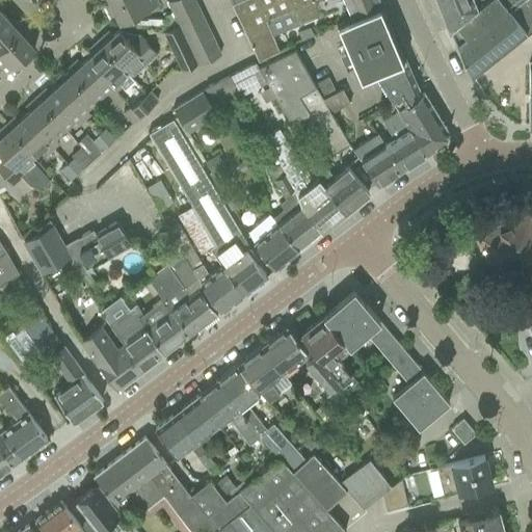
[(116,0),(105,5),(111,19),(115,17),(118,23),(158,4),(156,0),(116,0)]
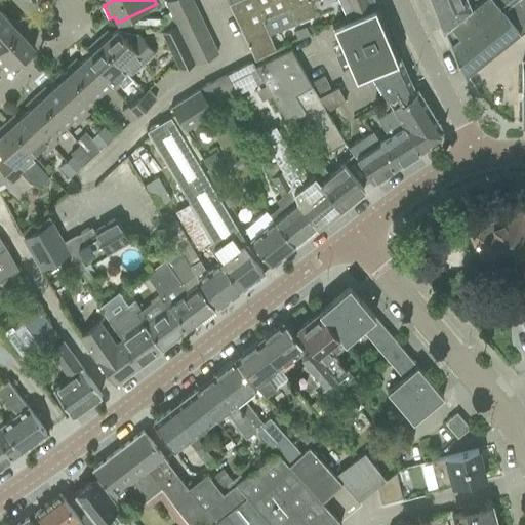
[(168,0),(165,2),(170,12),(193,1),(191,0),(168,0)]
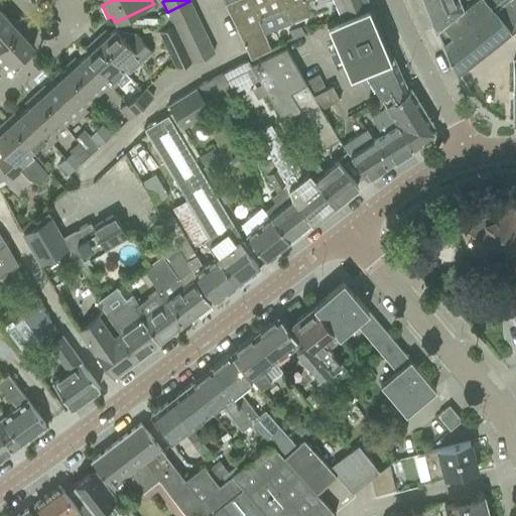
[(231,0),(223,4),(250,59),(270,49),(263,34),(285,25),(279,10),(284,8),(302,0),(231,0)]
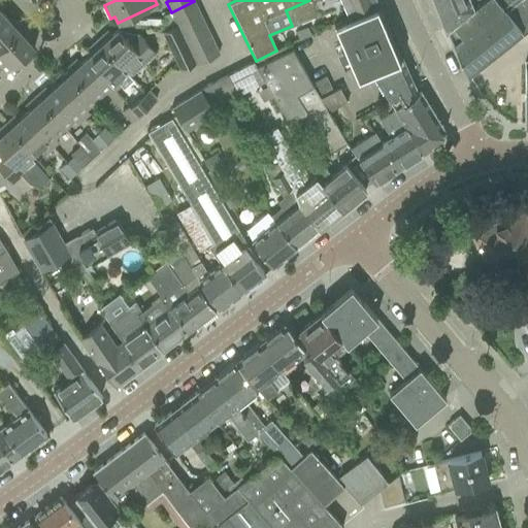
[(377,0),(309,0),(291,8),(297,24),(343,4),(349,17),(380,3),(377,0)]
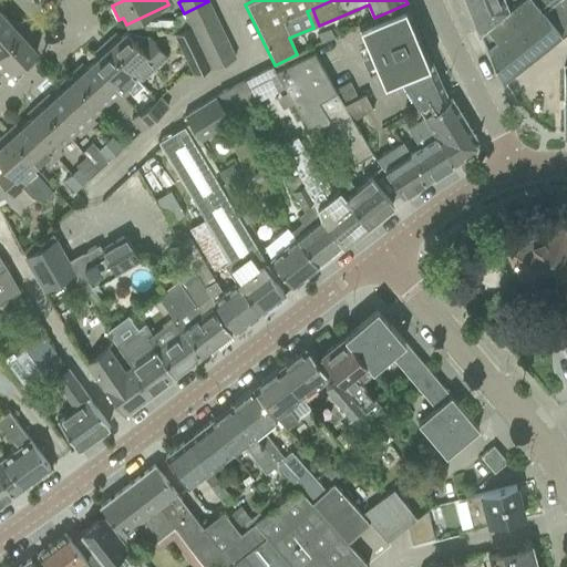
[(464,0),(478,32),(518,0),(464,0)]
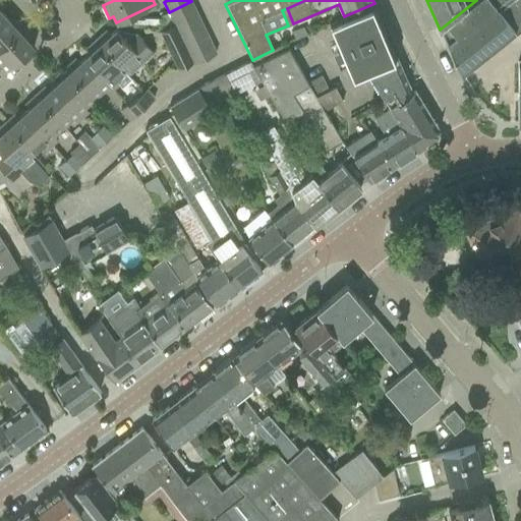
[(520,0),(476,0),(440,30),(460,74),(476,62),(520,27),(520,26),(520,0)]
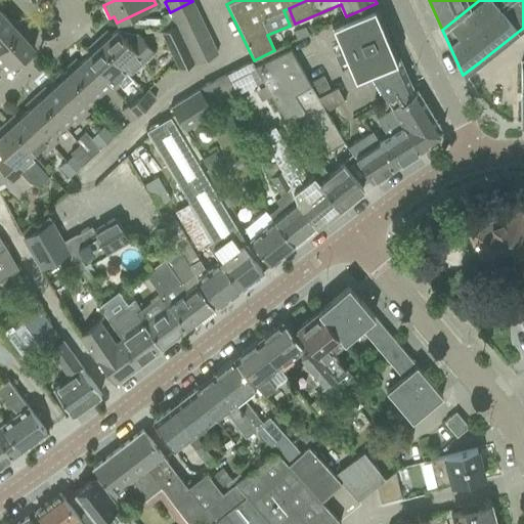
[(170,12),(162,16),(167,29),(176,25),(175,23),(197,11),(192,1),(170,12)]
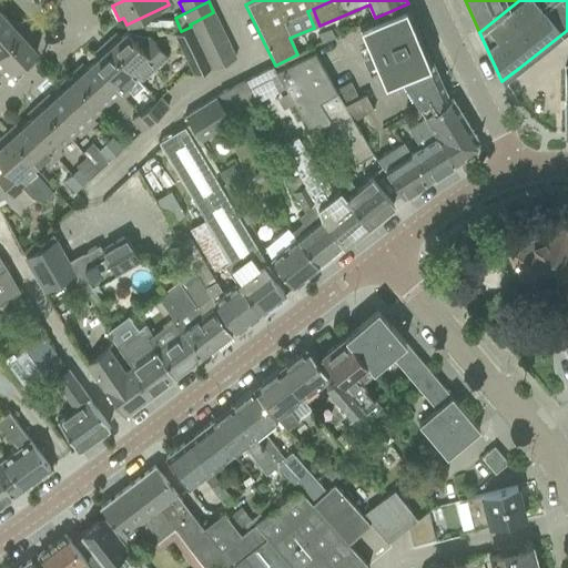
[(375,18),(359,24),(359,26),(359,27),(365,39),(365,40),(369,49),(362,52),(366,62),(374,59),(377,67),(384,84),(398,78),(433,63),(430,60),(416,22),(414,18),(409,6),(408,3),(375,18)]
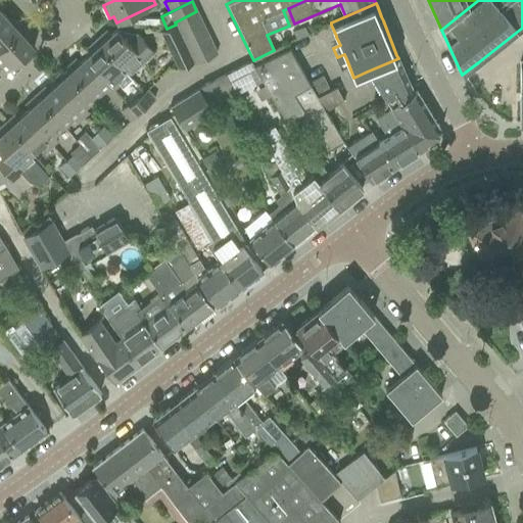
[(196,11),(175,22),(176,25),(180,33),(201,22),(196,11)]
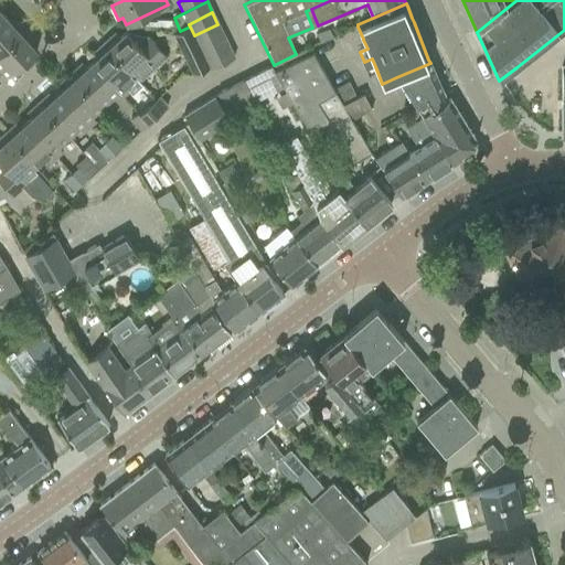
[(0,53),(25,30),(16,20),(11,23),(6,18),(0,22),(0,53)]
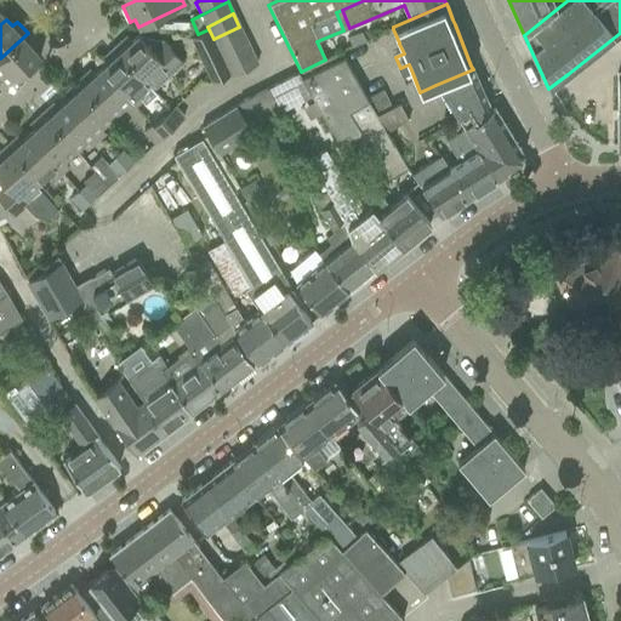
[(239,27),(214,39),(220,51),(245,39),(239,27)]
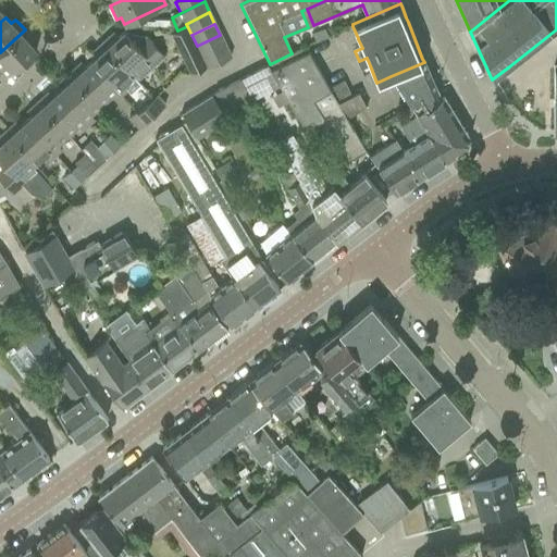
[(192,35),(187,26),(177,31),(171,34),(190,74),(207,66),(202,57),(197,46),(192,35)]
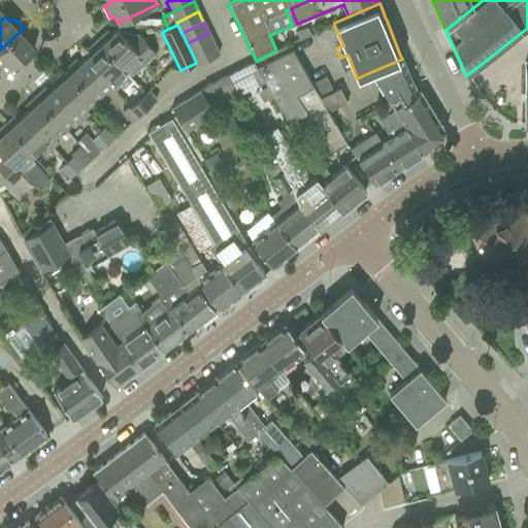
[(306,27),(296,32),(299,40),(310,35),(306,27)]
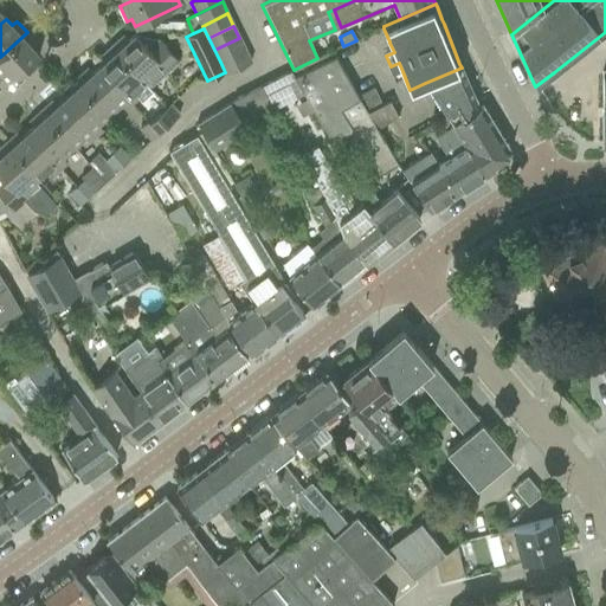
[(27,32),(0,57),(0,75),(1,77),(0,77),(0,85),(2,89),(39,55),(33,49),(38,44),(27,32)]
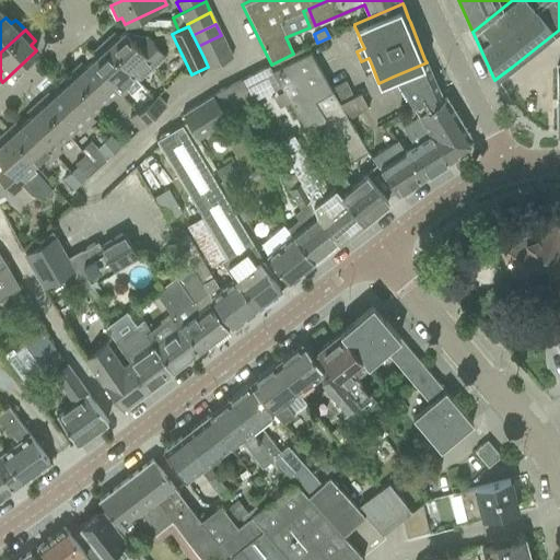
[(114,33),(104,43),(133,76),(143,67),(148,71),(165,56),(147,36),(138,46),(125,31),(118,37),(114,33)]
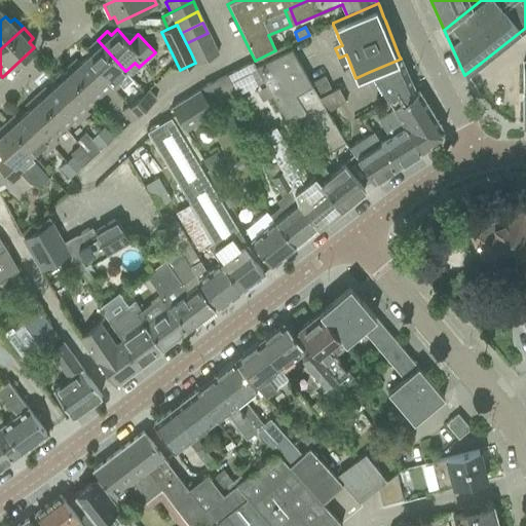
[(208,33),(186,43),(191,53),(213,43),(208,33)]
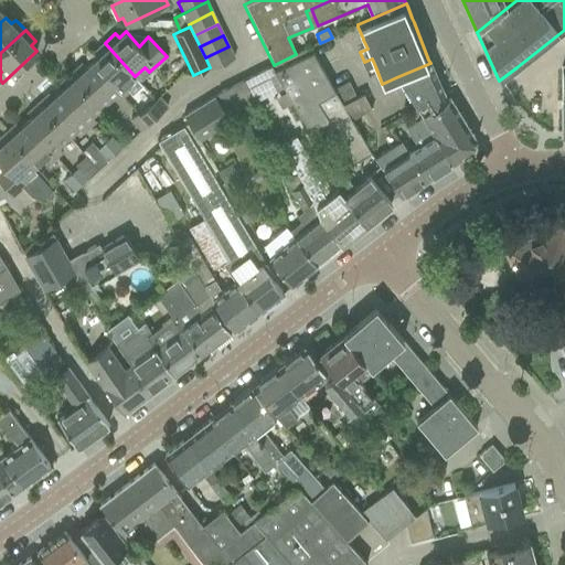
[(97,56),(92,62),(123,96),(128,91),(131,94),(142,84),(135,76),(105,43),(94,52),(97,56)]
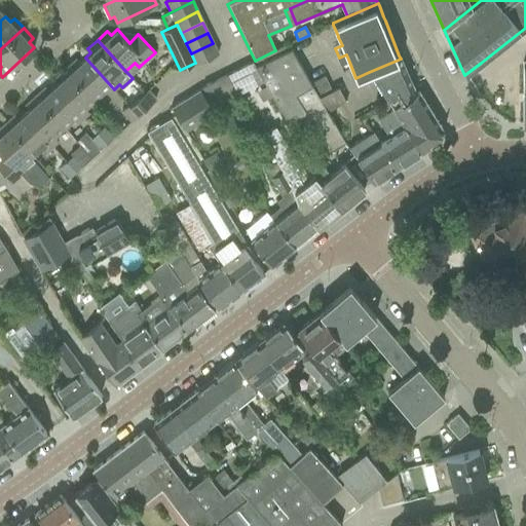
[(213,43),(191,53),(195,63),(195,64),(218,53),(213,43)]
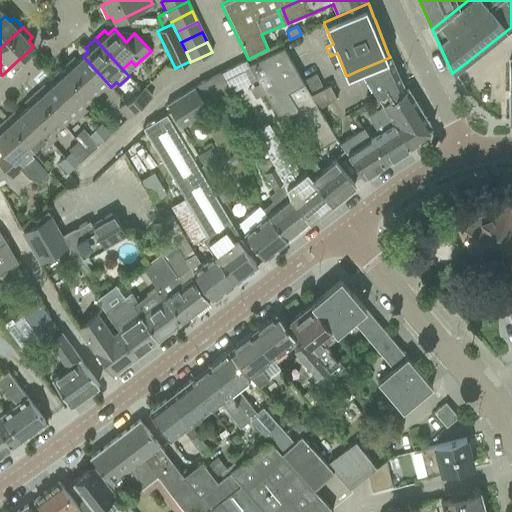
[(248,64),(256,78),(280,119),(297,109),(287,92),(302,83),(282,47),(248,64)]
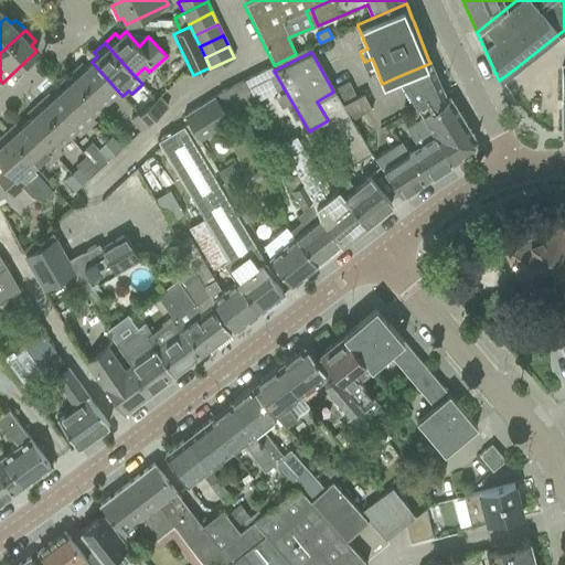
[(82,63),(71,73),(102,106),(112,97),(116,103),(123,96),(92,62),(86,67),(82,63)]
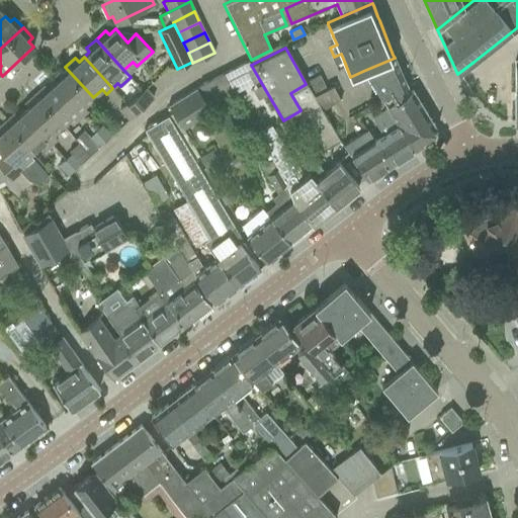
[(363,71),(387,106),(410,92),(406,85),(395,58),(363,71)]
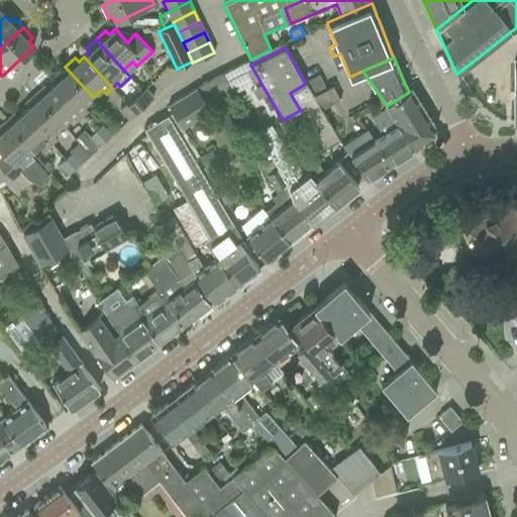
[(232,92),(259,79),(250,65),(248,61),(222,74),(232,92)]
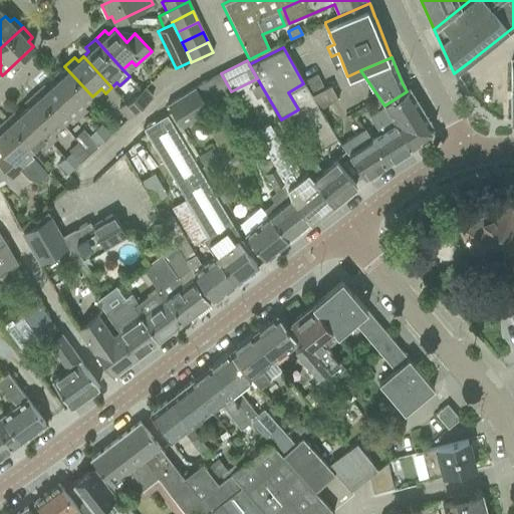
[(58,78),(53,83),(81,115),(86,110),(82,105),(92,96),(64,66),(55,75),(58,78)]
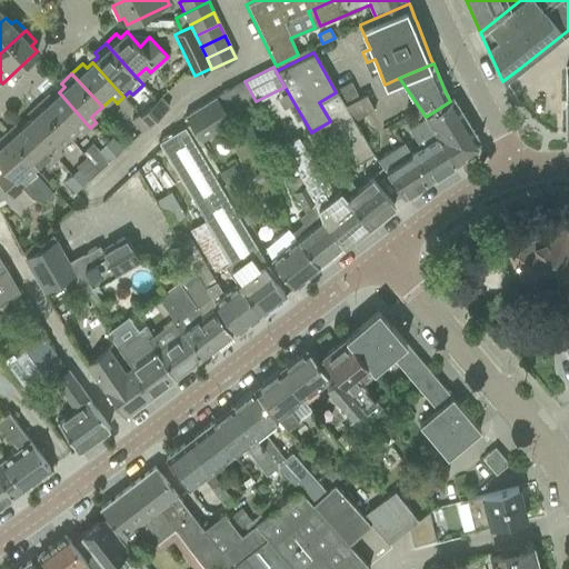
[(229,115),(256,101),(245,81),(218,93),(229,115)]
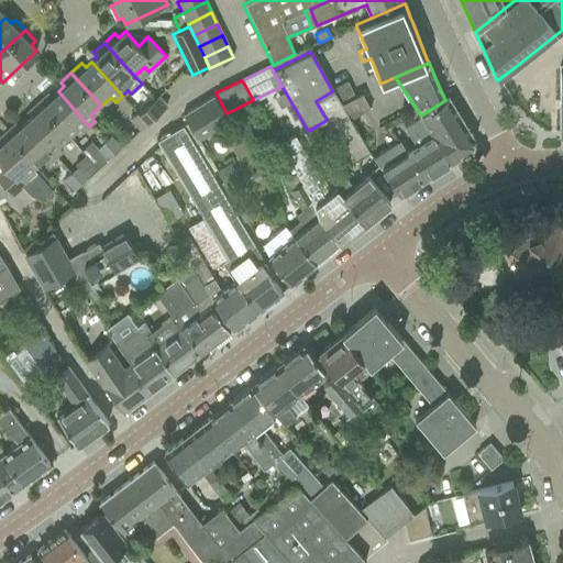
[(346,83),(333,88),(341,103),(354,98),(346,83)]
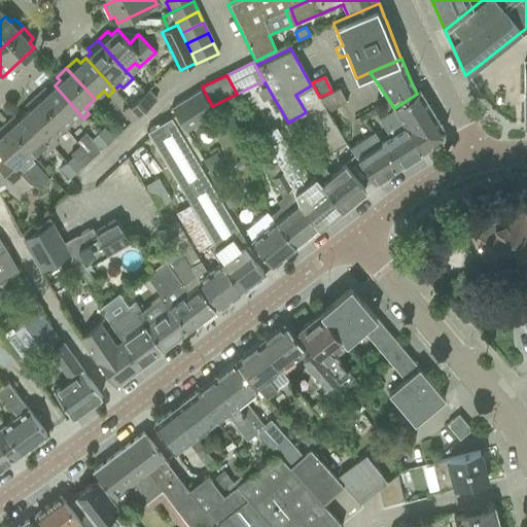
[(45,88),(35,97),(64,128),(73,119),(77,124),(83,118),(55,85),(48,91),(45,88)]
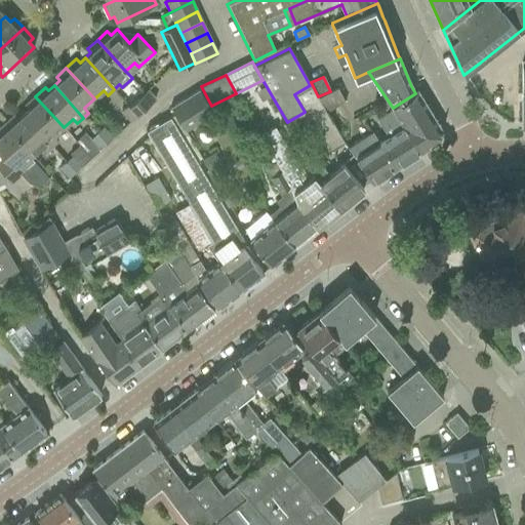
[(342,140),(326,111),(318,97),(310,85),(294,94),(305,112),(330,149),(342,140)]
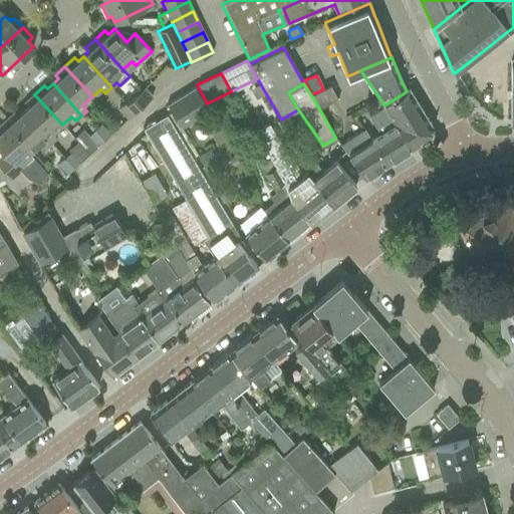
[(311,94),(311,95),(319,108),(337,98),(330,85),(323,89),(311,94)]
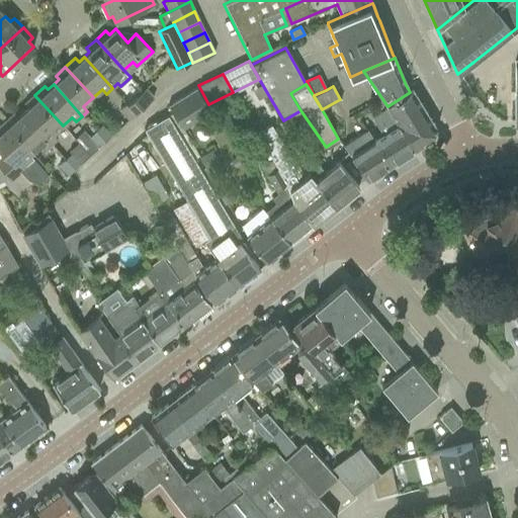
[(168,103),(181,126),(196,117),(192,111),(204,104),(208,110),(209,109),(195,87),(168,103)]
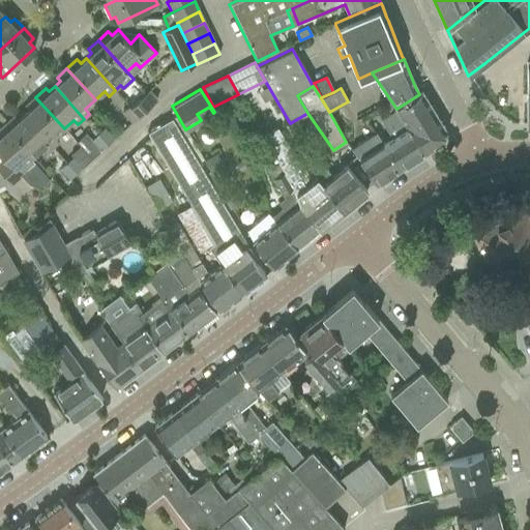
[(130,107),(130,108),(139,116),(156,99),(148,90),(130,107)]
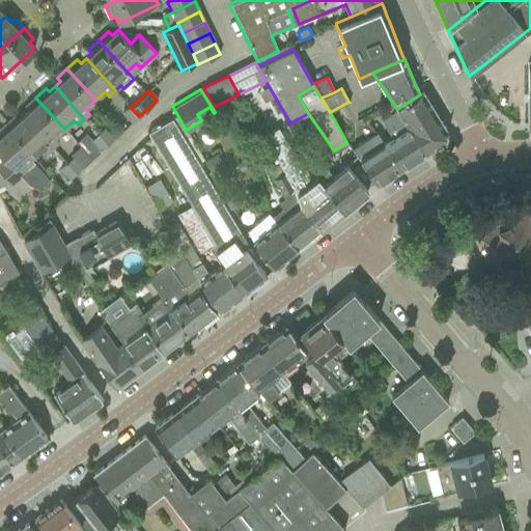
[(382,119),(393,137),(410,163),(445,140),(446,132),(422,92),(420,94),(397,109),(382,119)]
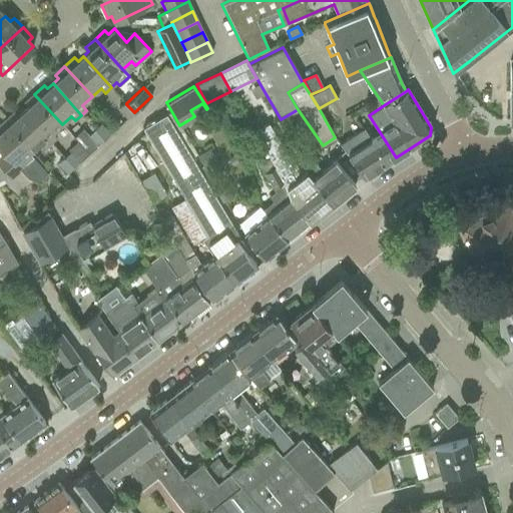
[(28,106),(23,111),(51,142),(56,137),(52,133),(62,124),(34,94),(24,103),(28,106)]
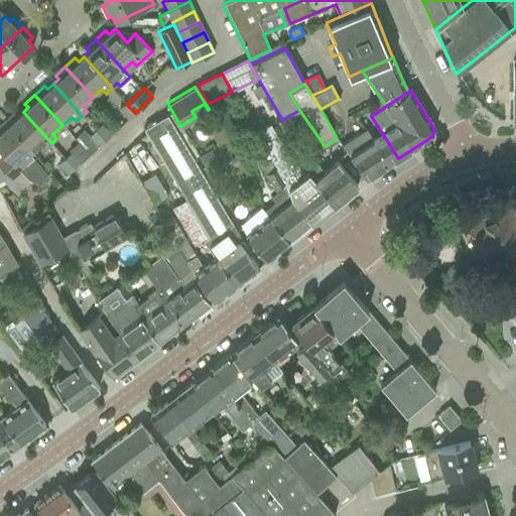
[(125,103),(119,109),(129,119),(135,113),(127,105),(125,103)]
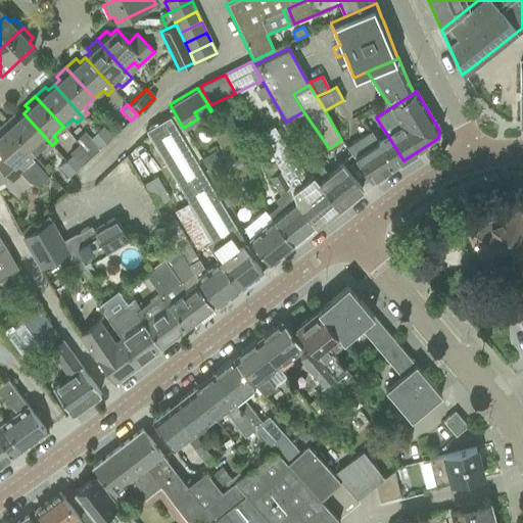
[(238,136),(224,107),(217,110),(231,139),(238,136)]
